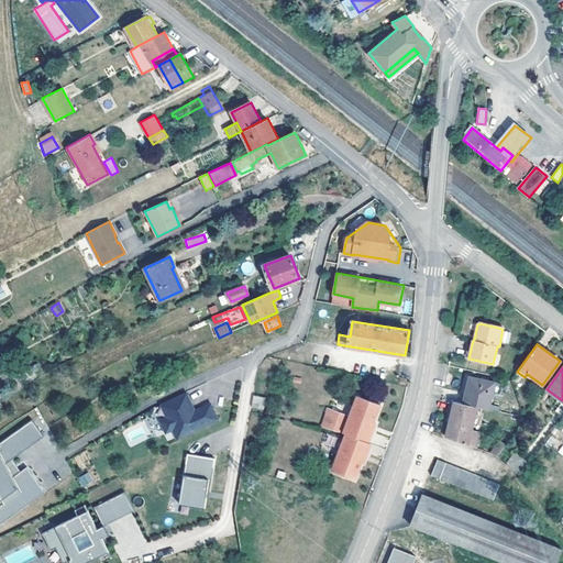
[(470,375),(463,403),(476,406),(488,409),(495,382),(470,375)]
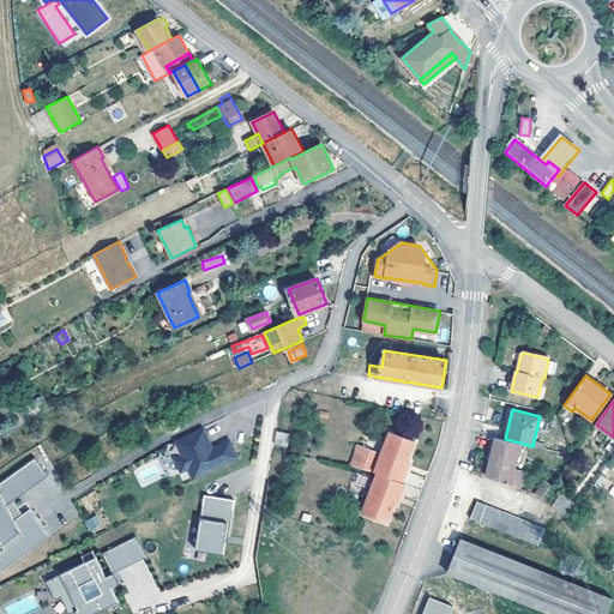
[(203,428),(175,441),(182,455),(175,458),(181,471),(188,468),(193,479),(238,457),(229,439),(218,445),(217,447),(211,451),(208,444),(210,443),(203,428)]
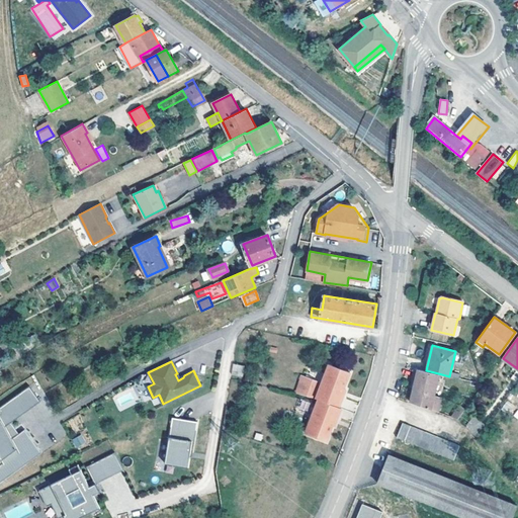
[(317,397),(320,398),(335,405),(342,386),(345,387),(352,371),(331,363),(317,397)]
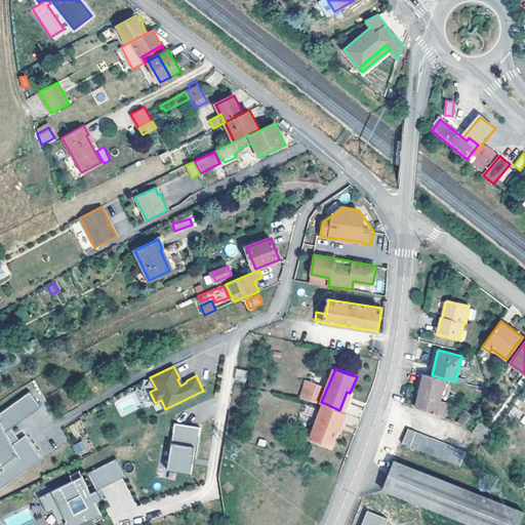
[(236,369),(235,380),(246,381),(247,370),(236,369)]
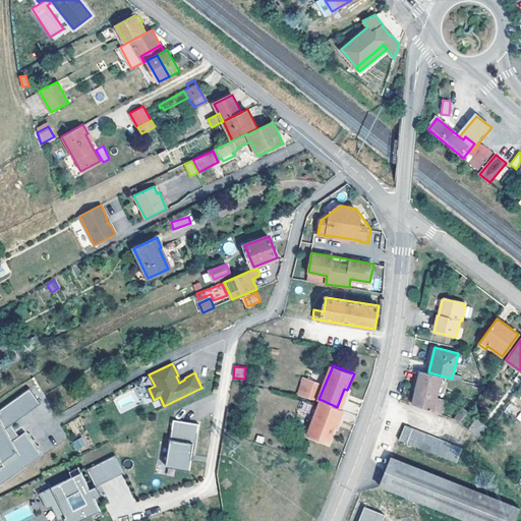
[(412,404),(439,413),(442,403),(435,401),(441,375),(428,372),(416,369),(413,382),(417,383),(416,389),(412,404)]
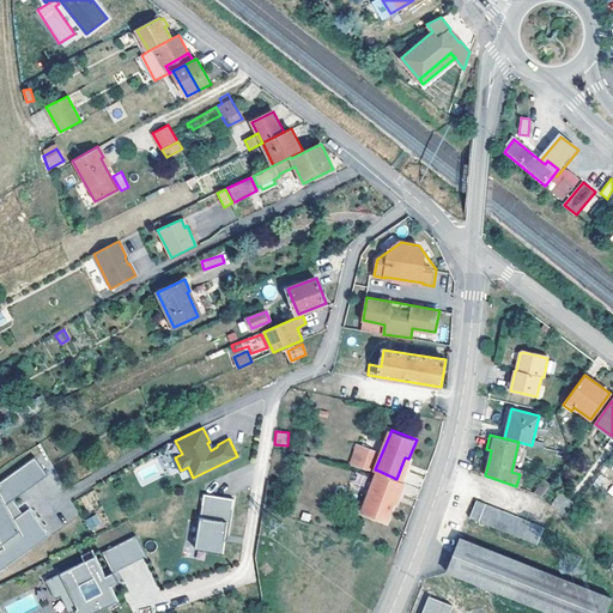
[(48,474),(36,457),(0,481),(0,566),(1,570),(31,548),(29,546),(47,532),(30,508),(23,513),(14,519),(7,504),(13,499),(48,474)]
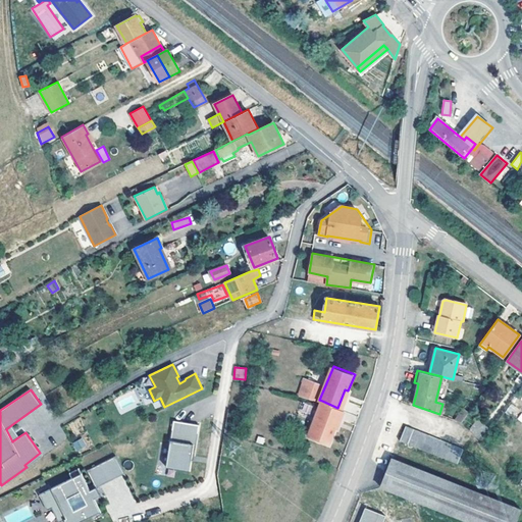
[(351,392),(348,390),(345,389),(337,408),(340,408),(344,410),(351,392)]
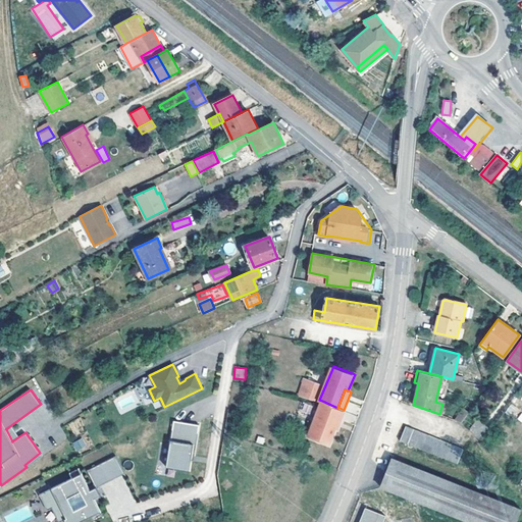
[(332,426),(340,408),(337,408),(322,401),(308,434),(329,444),(335,427),(332,426)]
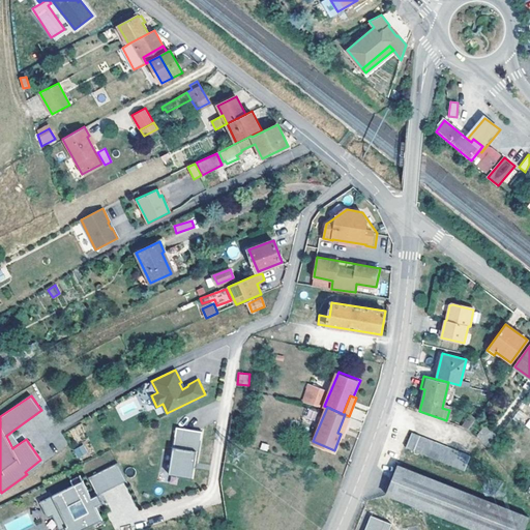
[(349,416),(345,414),(337,433),(341,434),(343,435),(351,417),(349,416)]
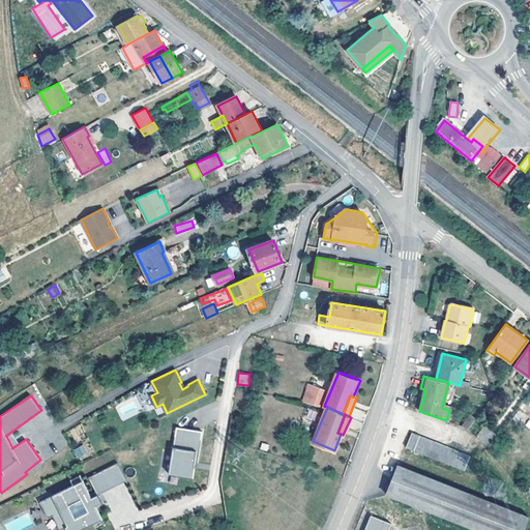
[(469,430),(476,419),(470,415),(461,427),(469,430)]
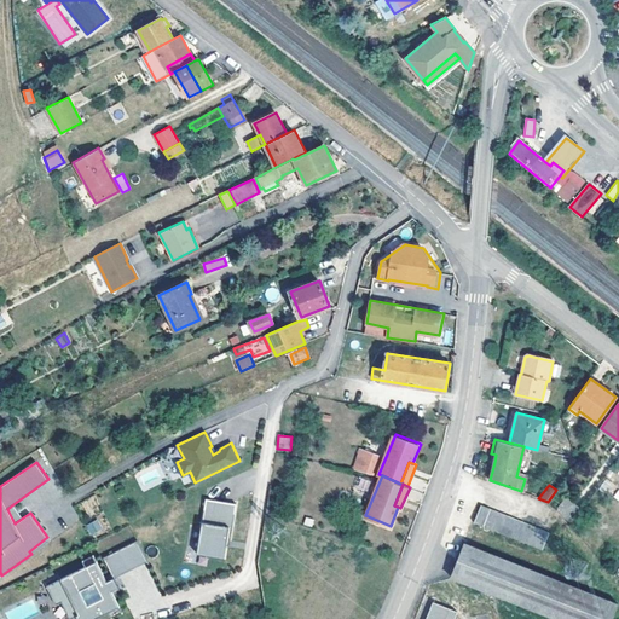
[(559,512),(568,498),(556,490),(548,502),(559,512)]
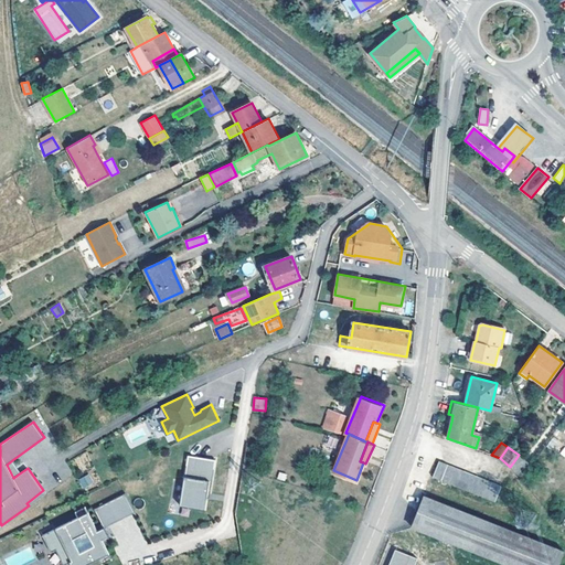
[(190,452),(181,503),(206,508),(209,491),(212,492),(217,458),(190,452)]
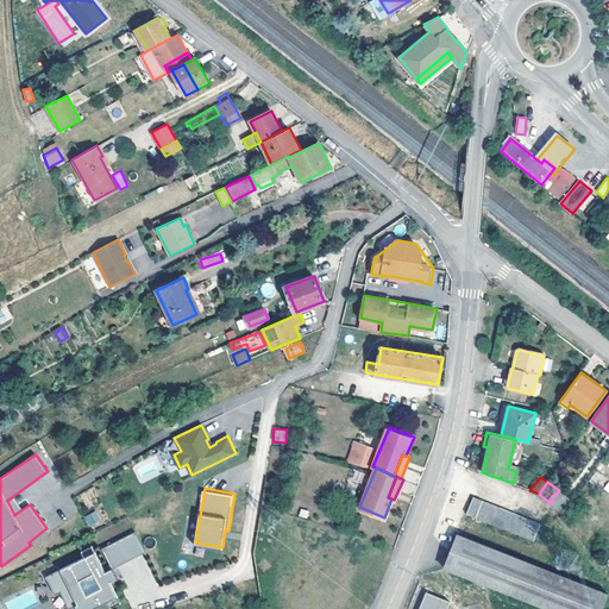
[(562,515),(572,501),(559,490),(550,503),(562,515)]
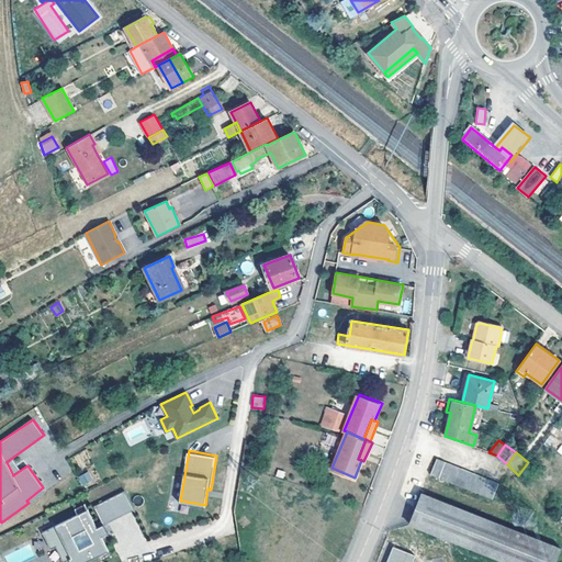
[(12,458),(7,462),(13,475),(21,470),(12,458)]
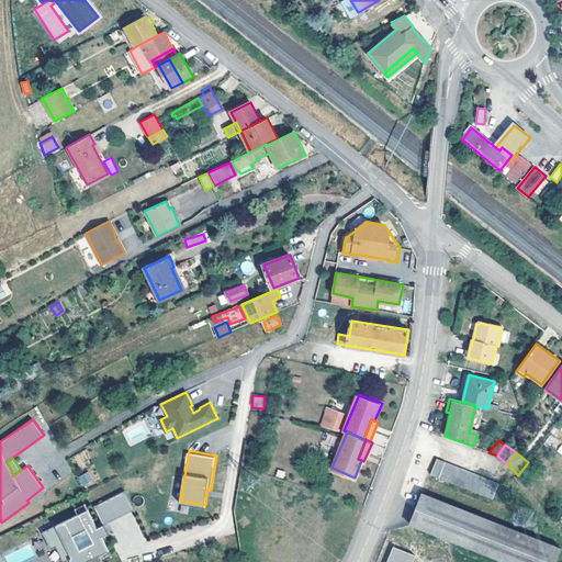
[(498,484),(437,459),(431,473),(493,497),(498,484)]
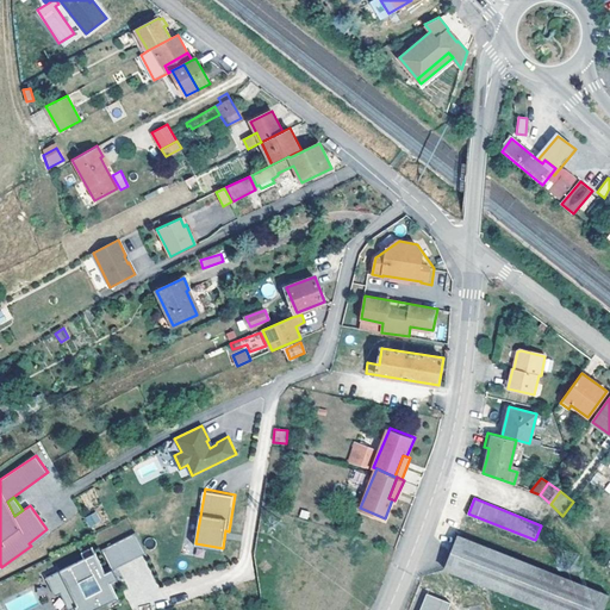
[(98,512),(87,517),(92,526),(101,521),(98,512)]
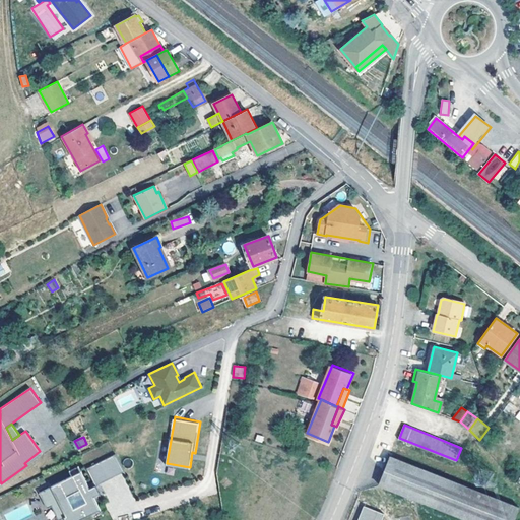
[(43,454),(40,451),(24,463),(26,465),(43,454)]
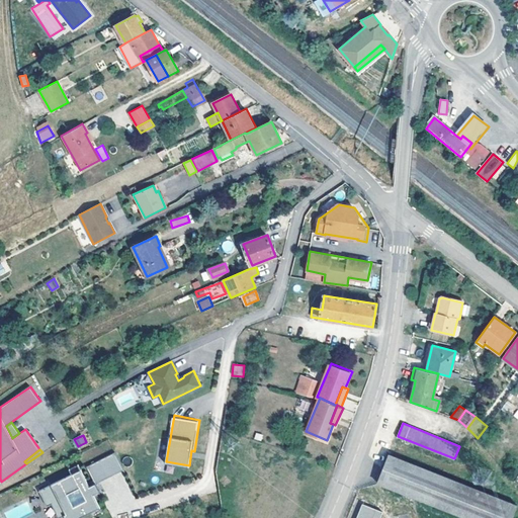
[(124,469),(115,452),(87,466),(93,480),(88,483),(81,469),(72,475),(39,491),(48,506),(52,504),(59,517),(65,515),(66,517),(80,517),(92,512),(101,508),(95,496),(90,487),(96,484),(124,469)]
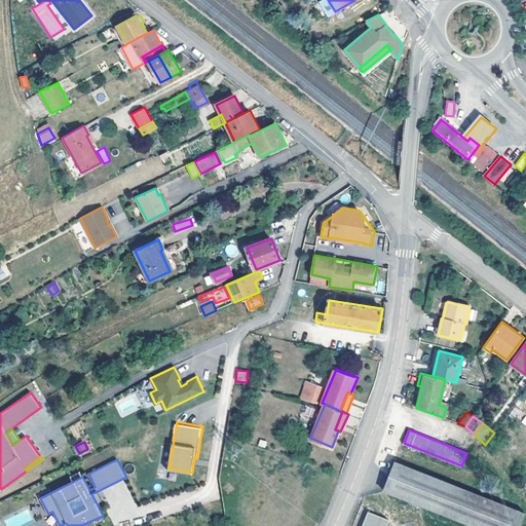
[(519,525),(524,512),(396,460),(383,490),(473,525),(519,525)]
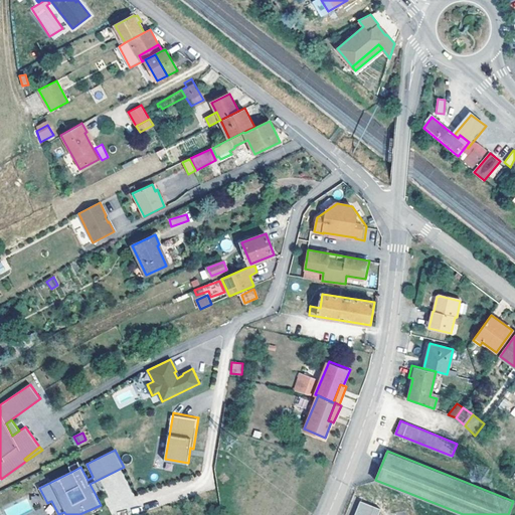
[(69,466),(71,472),(80,467),(78,462),(69,466)]
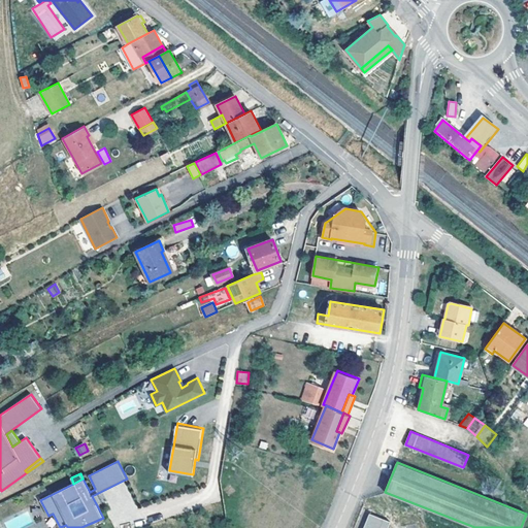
[(98,493),(92,496),(97,505),(103,502),(98,493)]
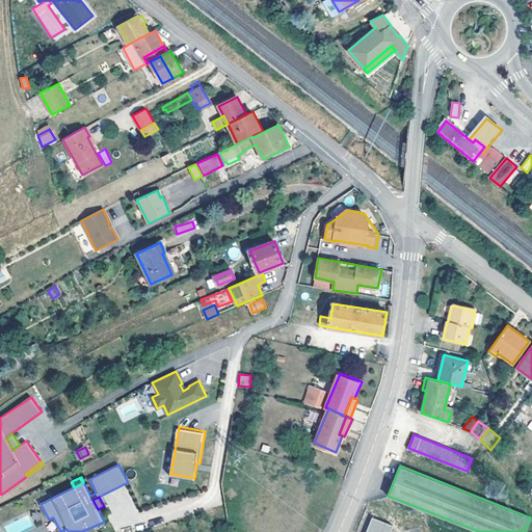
[(373,517),(367,531),(389,531),(392,526),(373,517)]
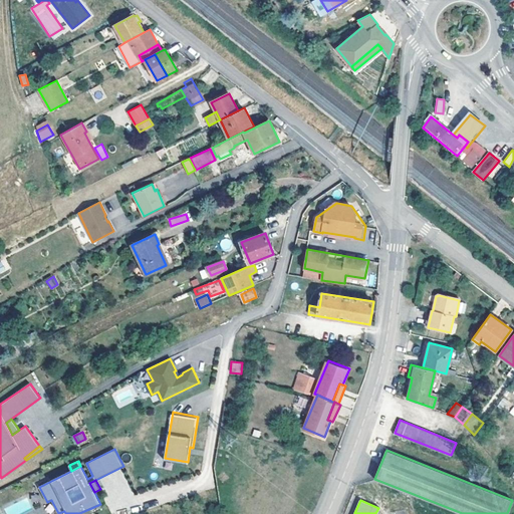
[(100,504),(91,508),(93,513),(102,509),(100,504)]
